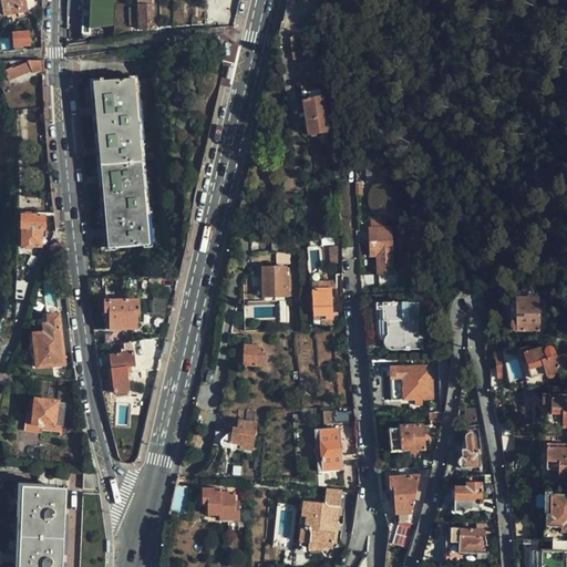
[(12,16),(19,14),(28,13),(27,3),(26,0),(0,0),(0,16),(4,16),(4,17),(12,16)]
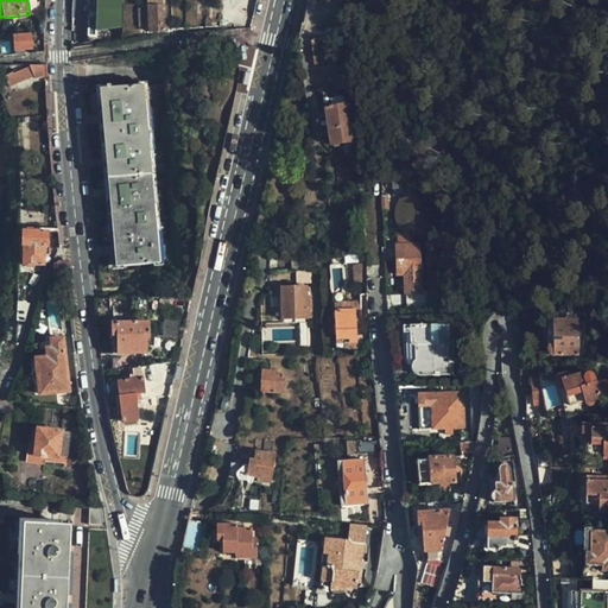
[(96,0),(97,29),(125,29),(124,0),(96,0)]
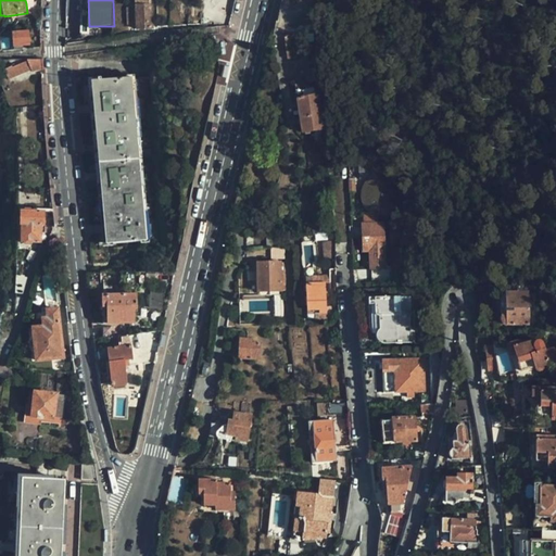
[(218,10),(218,0),(202,0),(201,9),(218,10)]
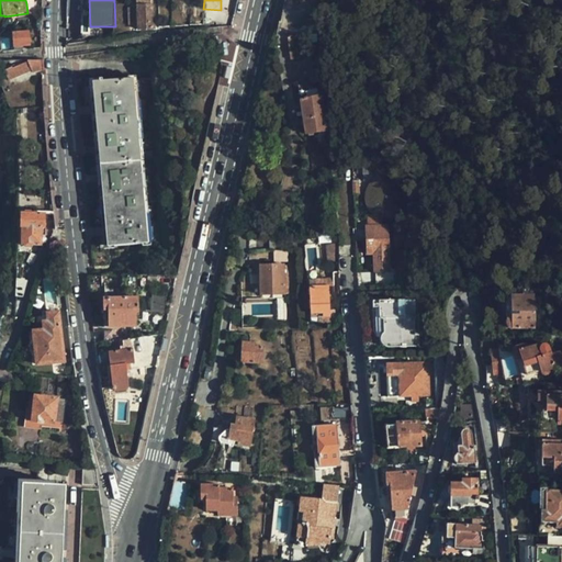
[(137,10),(138,25),(139,31),(156,29),(153,1),(136,3),(137,10)]
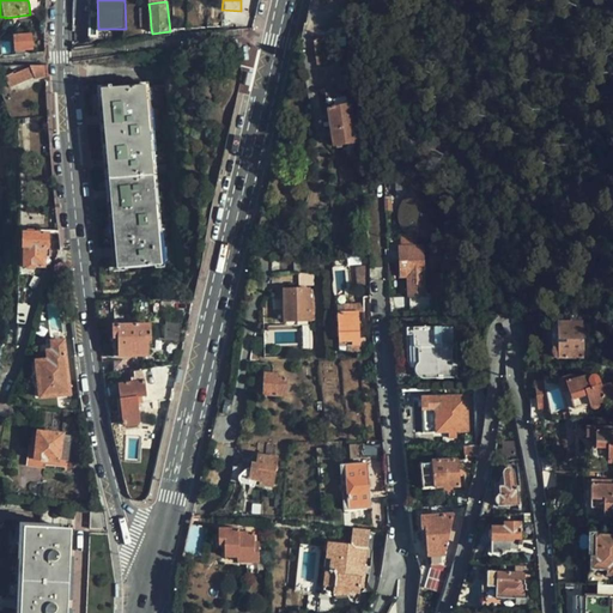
[(143,29),(151,28),(150,11),(140,12),(143,29)]
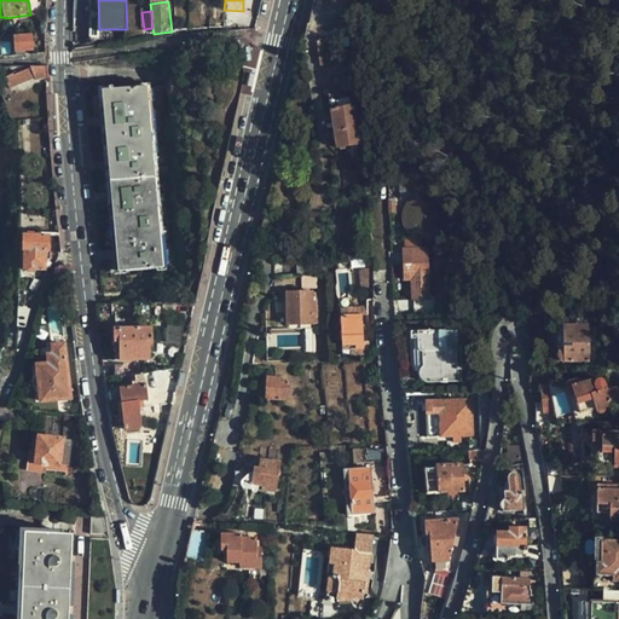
[(13,38),(15,52),(34,52),(32,36),(13,38)]
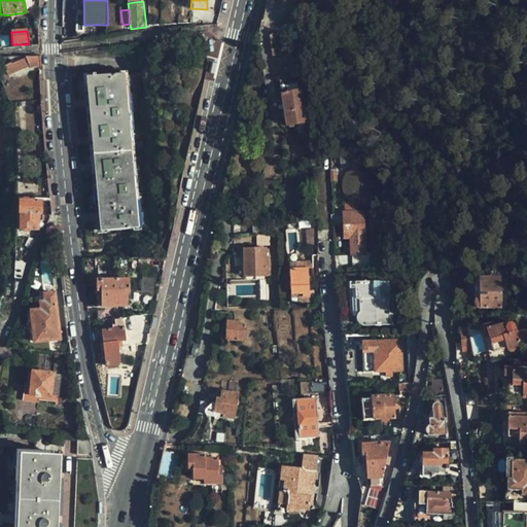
[(40,56),(26,57),(27,59),(12,65),(11,64),(3,67),(7,76),(29,66),(30,69),(39,66),(42,65),(40,56)]
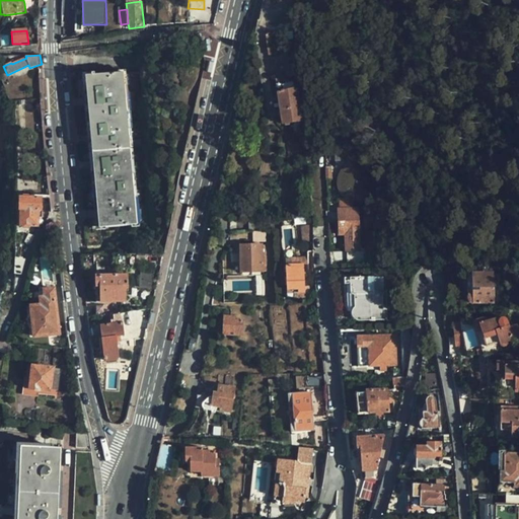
[(137,225),(126,74),(87,77),(99,229),(137,225)]
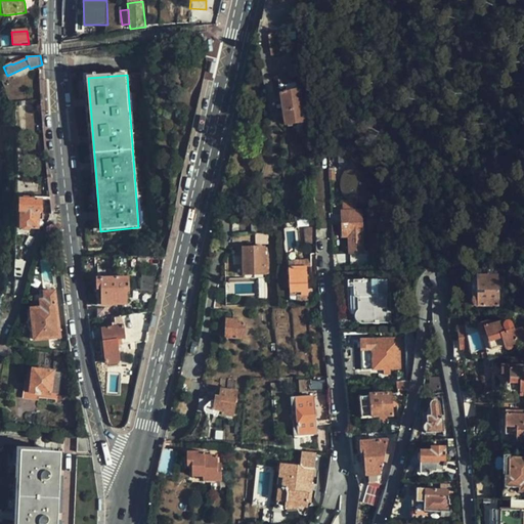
[(285,127),(307,124),(301,78),(278,82),(285,127)]
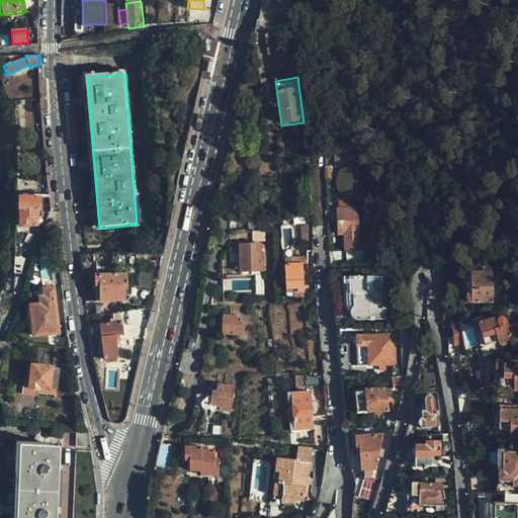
[(375,187),(376,181),(375,176),(372,171),(368,166),(363,164),(357,162),(351,163),(351,154),(331,155),(331,161),(343,161),(344,166),(340,170),(337,174),(335,179),(335,184),(336,189),(338,193),(341,197),(345,200),(349,202),(354,203),(359,203),(365,201),(370,197),(373,193),(375,187)]
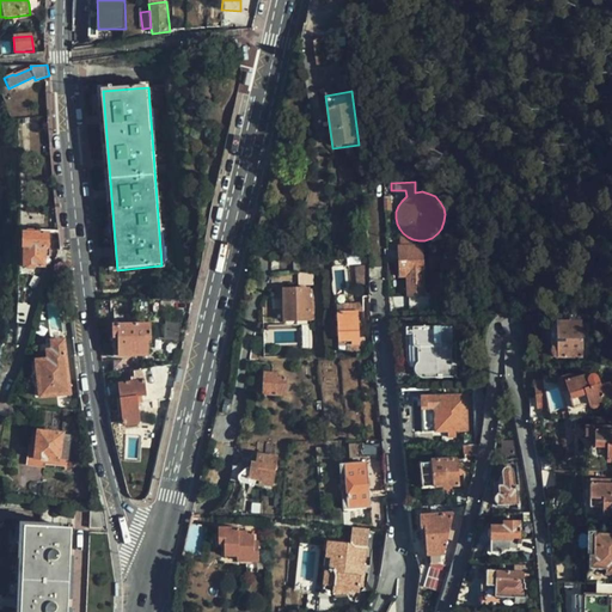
[(50,245),(50,234),(24,232),(24,248),(26,248),(25,268),(46,269),(46,256),(50,257),(50,245)]
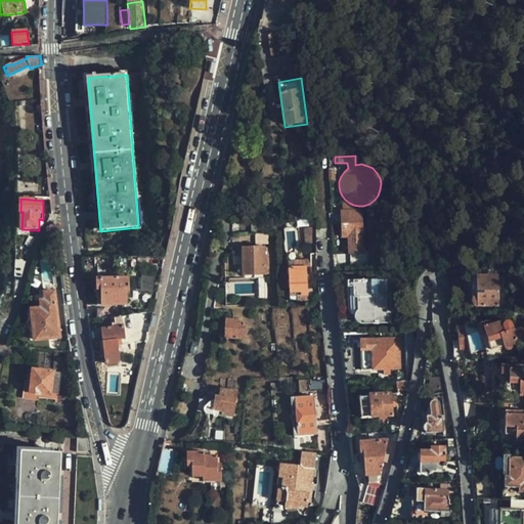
[(363,255),(362,211),(345,212),(341,212),(342,237),(348,237),(348,255),(363,255)]
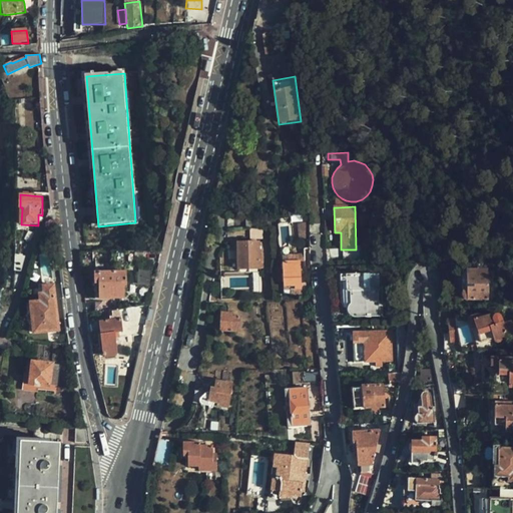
[(311,239),(309,222),(300,223),(301,239),(311,239)]
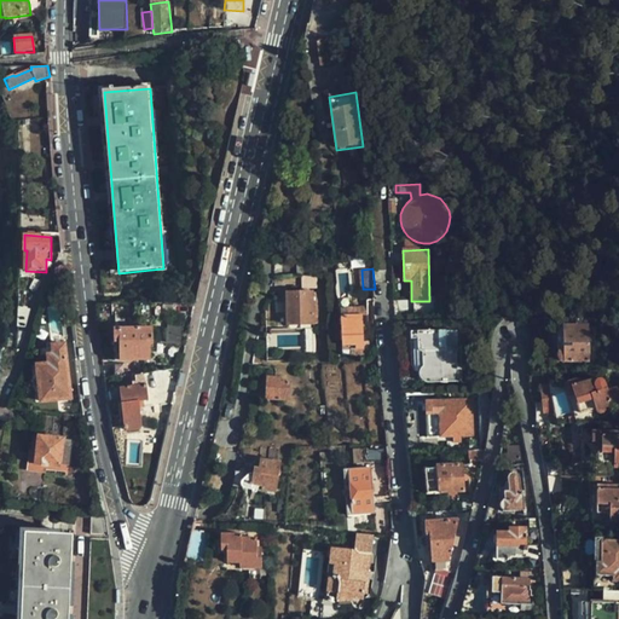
[(38,290),(41,284),(34,282),(29,291),(36,294),(38,290)]
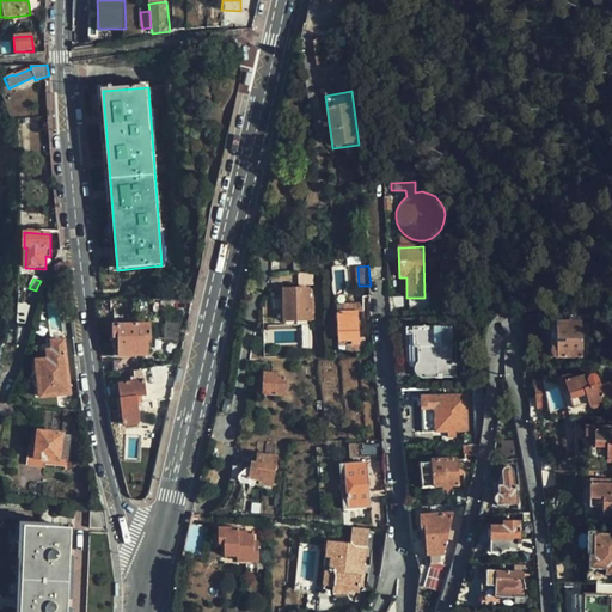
[(307,289),(281,291),(282,301),(282,308),(283,322),(310,320),(308,316),(313,316),(312,289),(307,289)]
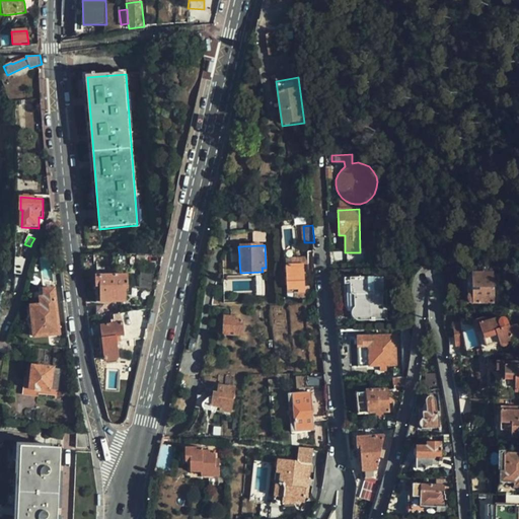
[(302,265),(302,257),(289,258),(290,266),(286,267),(288,287),(295,287),(296,293),(306,292),(303,265),(302,265)]
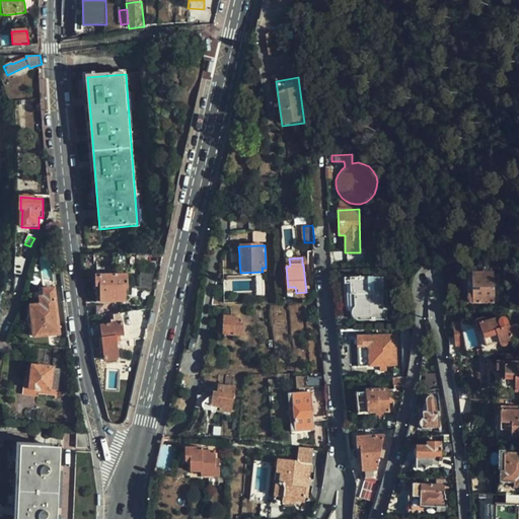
[(14,260),(14,276),(22,276),(25,261),(14,260)]
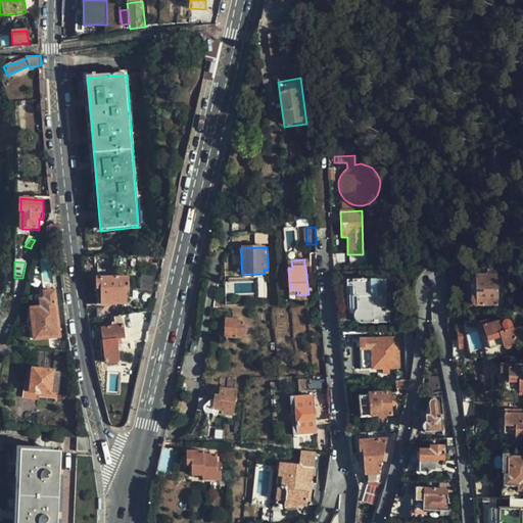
[(458,267),(445,268),(446,278),(446,280),(459,280),(458,267)]
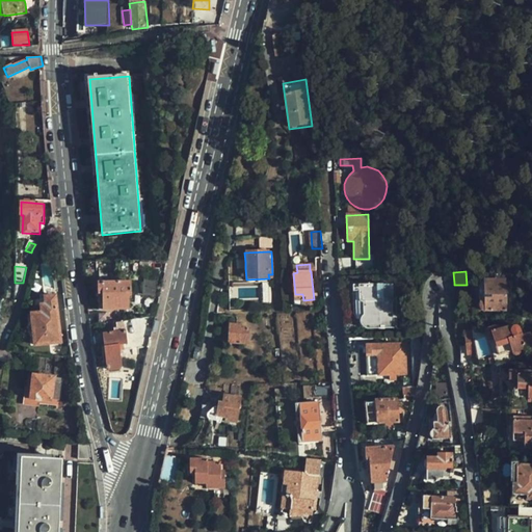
[(504,310),(504,282),(493,282),(491,275),(481,275),(480,297),(477,298),(476,300),(475,302),(475,304),(476,306),(477,308),(479,309),(482,310),(504,310)]
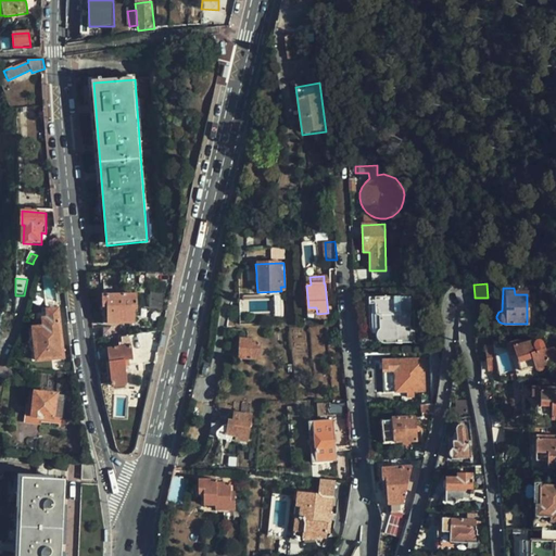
[(134,324),(134,310),(136,310),(137,294),(103,294),(103,324),(134,324)]
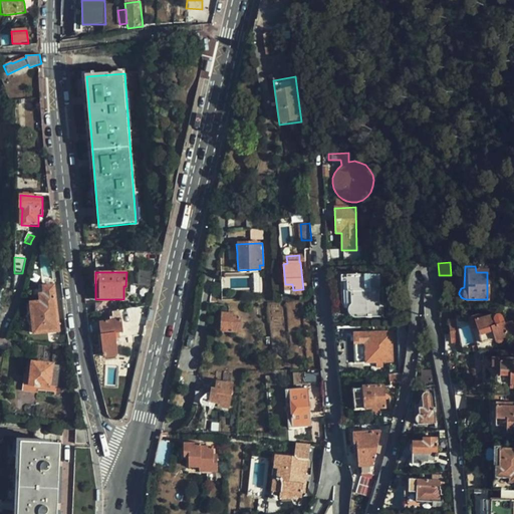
[(328,291),(330,310),(340,309),(341,310),(341,311),(342,311),(342,312),(343,312),(344,313),(344,314),(344,315),(345,317),(346,317),(347,318),(381,316),(381,305),(378,306),(376,274),(338,277),(338,290),(328,291)]
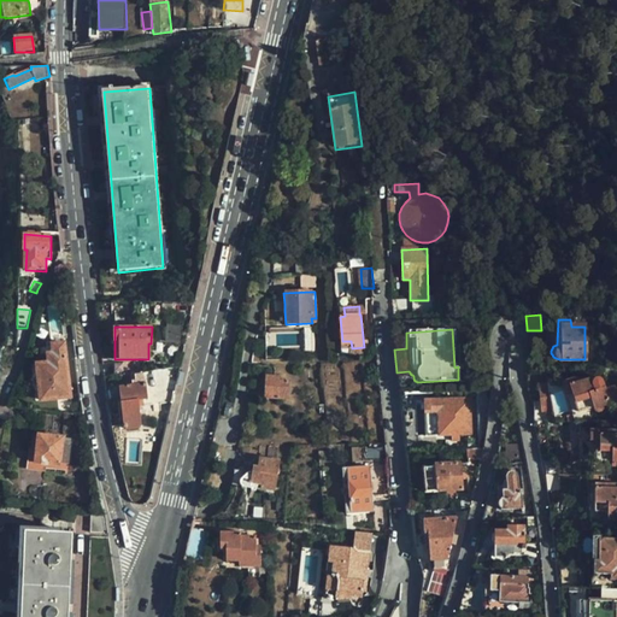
[(68,374),(64,342),(52,345),(53,353),(48,354),(50,362),(36,364),(41,401),(70,397),(68,374)]
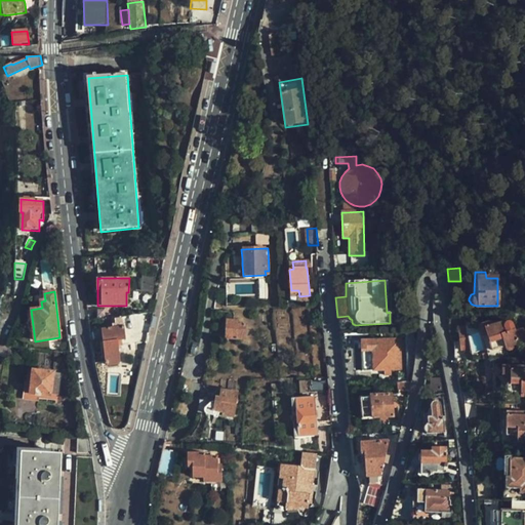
[(243,338),(244,323),(237,323),(237,319),(227,319),(226,338),(243,338)]
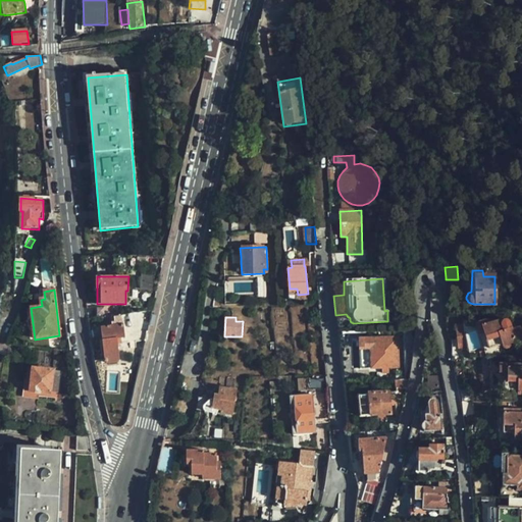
[(503,346),(504,332),(500,332),(500,323),(484,322),(483,321),(482,321),(481,320),(480,320),(479,319),(478,319),(477,320),(473,320),(473,345),(503,346)]
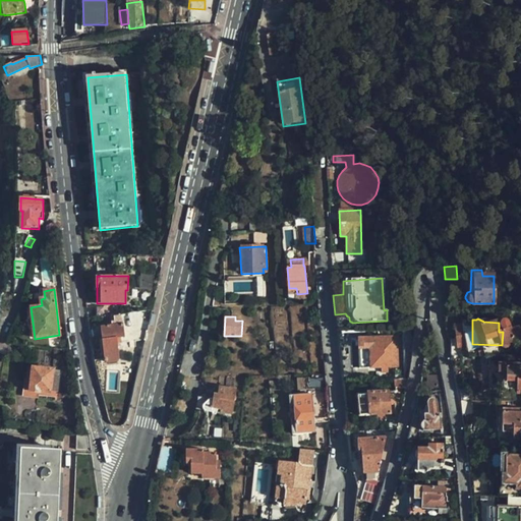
[(117,361),(117,338),(123,338),(123,324),(102,327),(104,362),(117,361)]
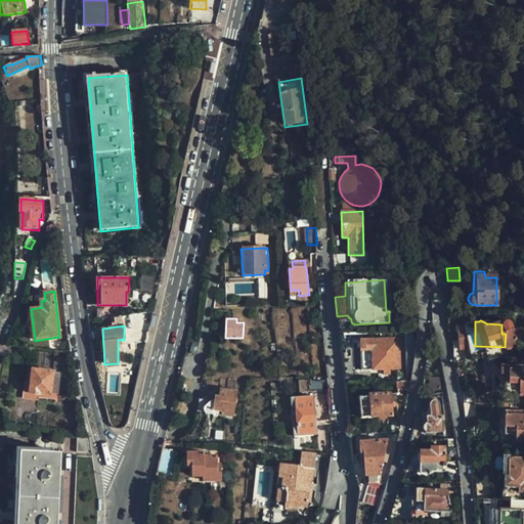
[(452,356),(453,357),(465,357),(465,333),(453,333),(454,342),(452,342),(452,353),(452,354),(452,356)]
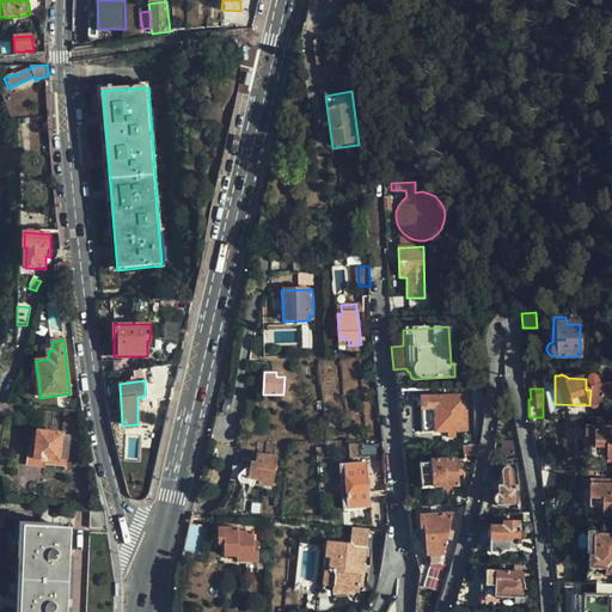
[(467,432),(466,396),(420,398),(421,434),(467,432)]
